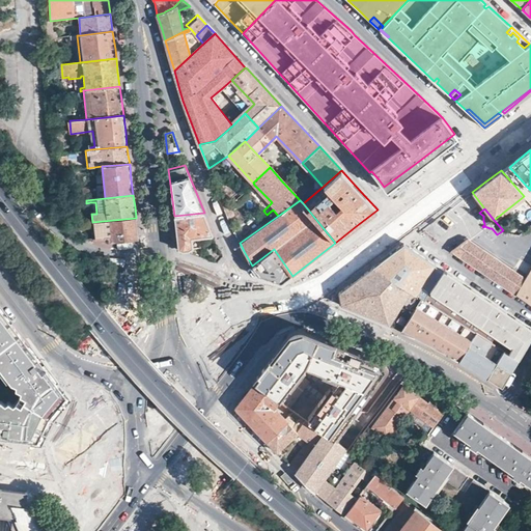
[(199,236),(214,235),(211,227),(204,213),(174,216),(178,249),(201,257),(199,236)]
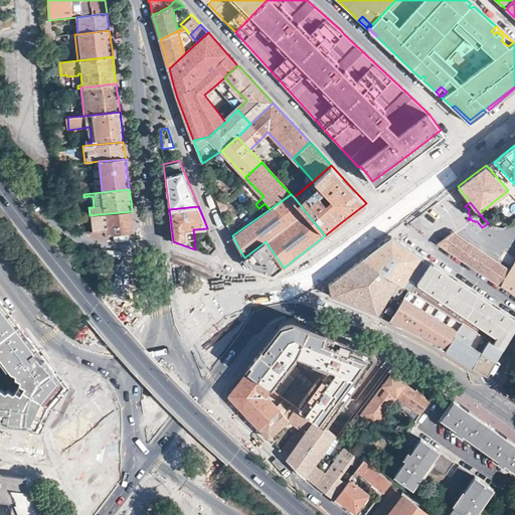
[(90,215),(92,230),(95,230),(96,232),(106,230),(107,235),(134,232),(133,221),(132,211),(90,215)]
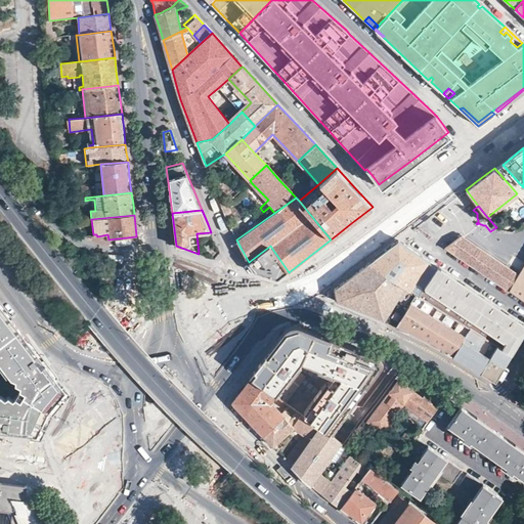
[(523,300),(523,220),(520,224),(523,228),(523,267),(520,275),(461,234),(445,247),(513,293),(523,300)]
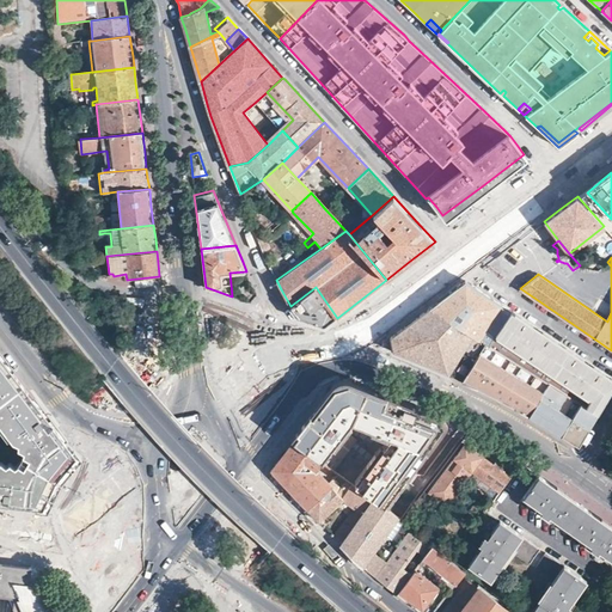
[(485,342),(489,344),(512,311),(493,299),(470,282),(469,282),(467,281),(465,281),(464,281),(447,293),(429,307),(485,342)]
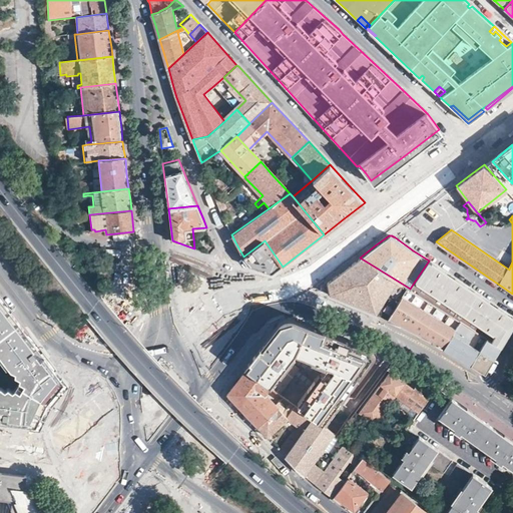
[(265,240),(243,257),(250,267),(262,271),(272,275),(283,267),(265,240)]
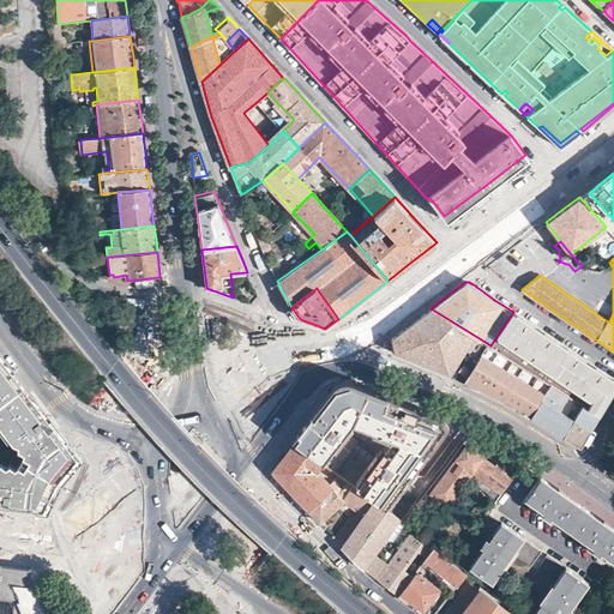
[(450,375),(463,381),(487,343),(431,308),(411,323),(392,337),(395,351),(425,363),(434,368),(450,375)]
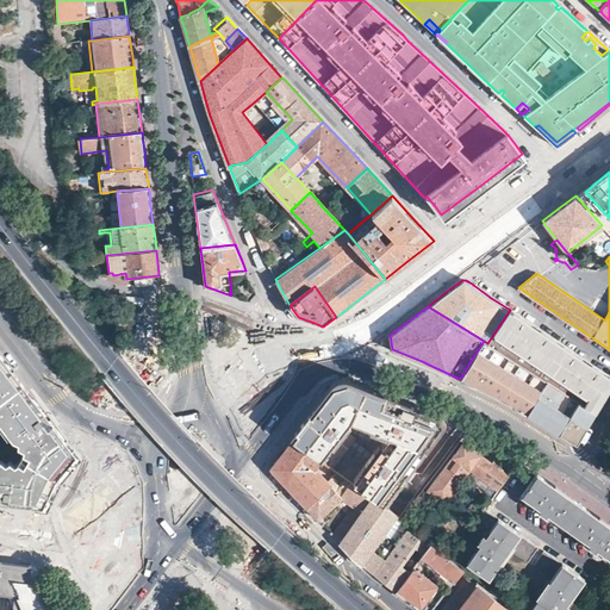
[(548,381),(596,412),(609,387),(609,378),(584,361),(530,324),(527,323),(510,310),(487,343),(548,381)]
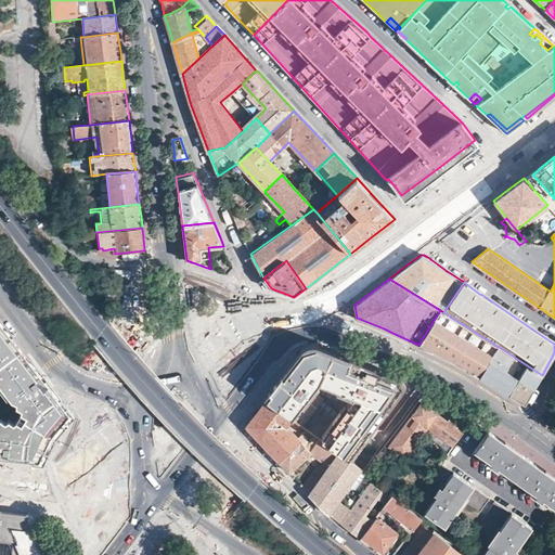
[(451,361),(480,377),(499,347),(443,312),(440,310),(418,345),(437,353),(447,359),(451,361)]
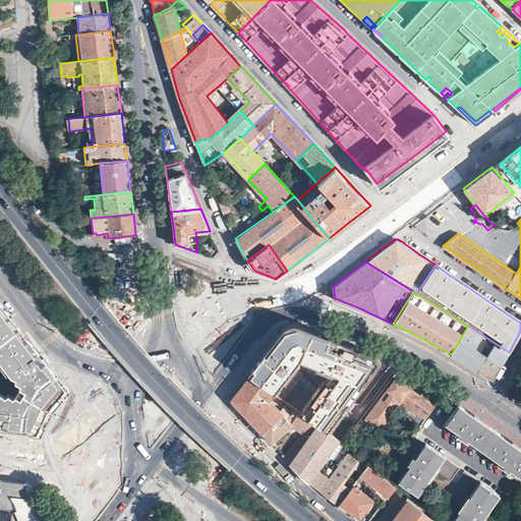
[(0,359),(6,367),(8,365),(12,370),(10,372),(12,375),(17,378),(17,382),(21,384),(21,388),(26,391),(21,398),(16,395),(13,396),(8,393),(5,395),(1,392),(0,392),(0,427),(39,432),(45,417),(49,410),(50,408),(57,399),(66,389),(50,367),(47,363),(43,366),(36,357),(37,356),(33,351),(36,348),(33,344),(22,331),(6,309),(3,311),(0,307),(0,359)]
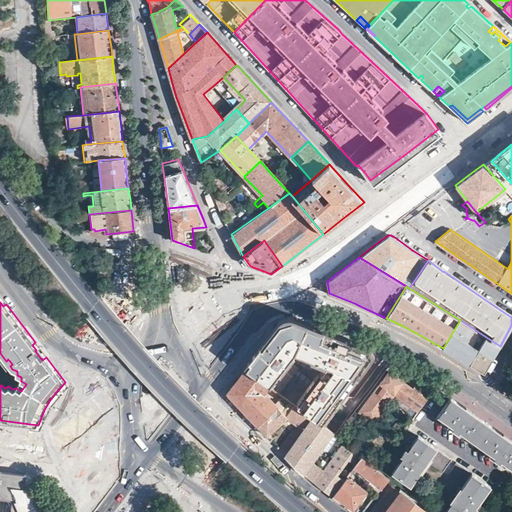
[(370,356),(370,352),(333,337),(293,320),(280,324),(265,342),(246,367),(312,416),(322,423),(342,395),(370,356)]
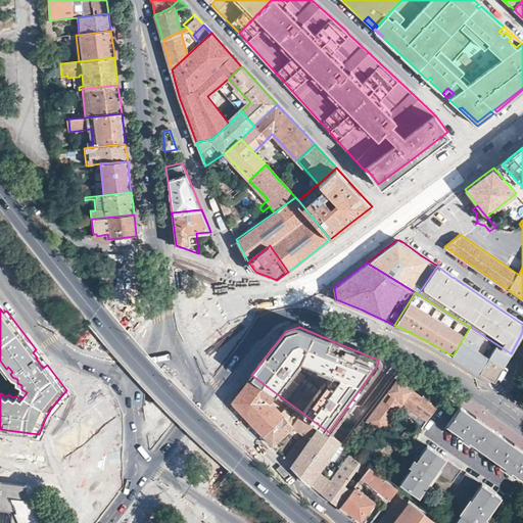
[(511,353),(470,327),(453,355),(456,357),(477,371),(494,381),(511,353)]
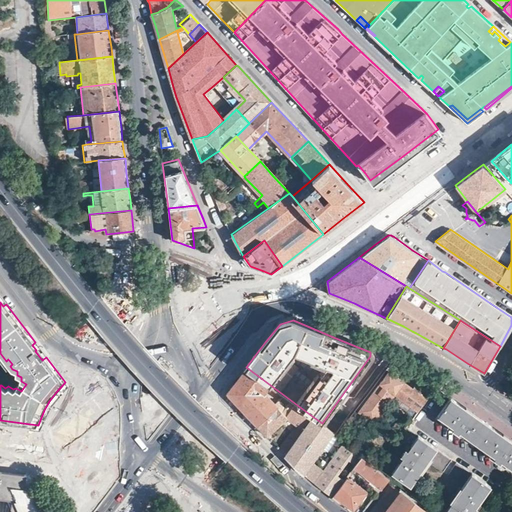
[(46,357),(35,342),(32,345),(36,350),(35,351),(42,360),(46,357)]
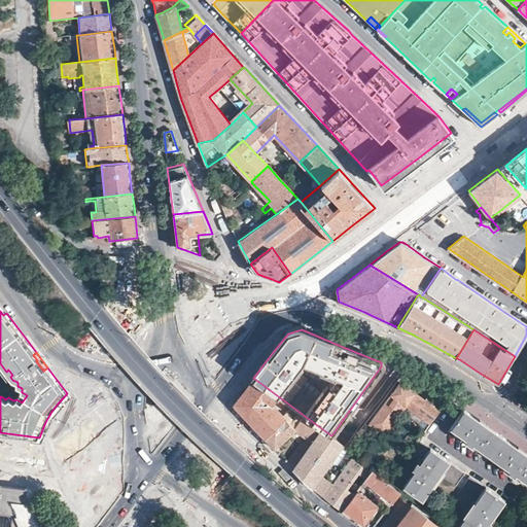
[(293,468),(321,428),(253,378),(243,390),(234,403),(269,441),(275,448),(296,428),(308,437),(304,441),(303,442),(302,443),(301,444),(287,461),(293,468)]
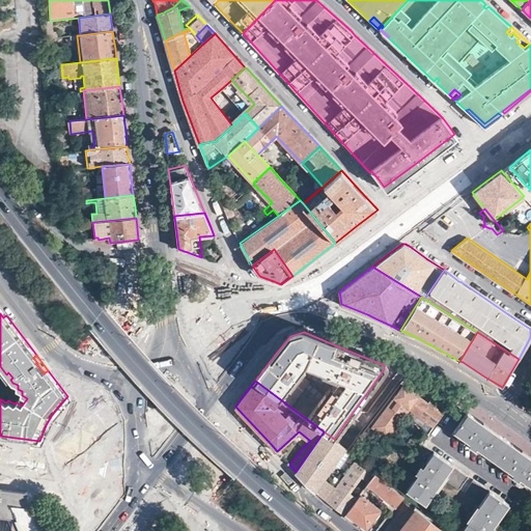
[(410,407),(435,424),(444,412),(436,406),(438,402),(430,397),(432,393),(422,387),(417,393),(403,384),(380,416),(378,414),(364,431),(368,435),(374,427),(387,436),(410,407)]
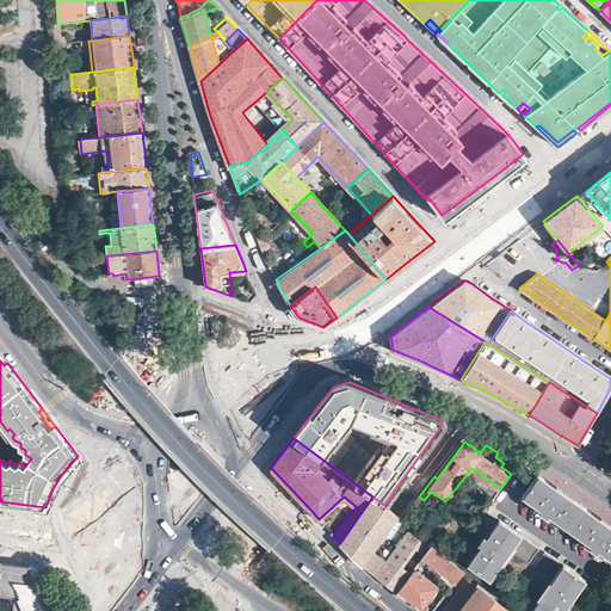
[(610,449),(603,444),(597,454),(610,462),(610,449)]
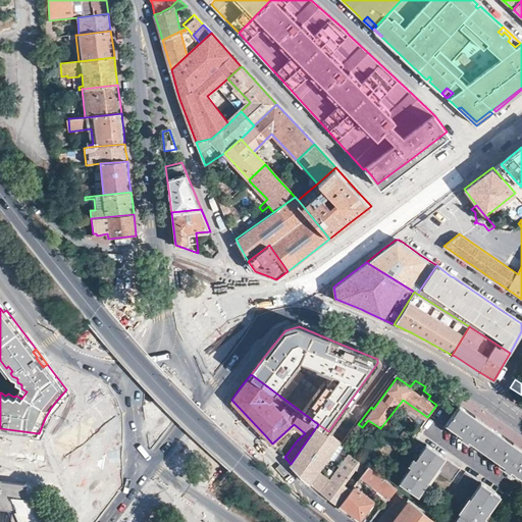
[(27,392),(21,388),(16,396),(21,399),(27,392)]
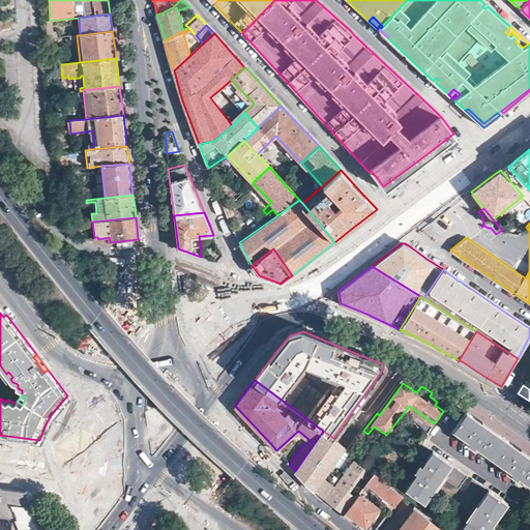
[(529,482),(529,455),(508,441),(467,411),(453,430),(468,439),(467,442),(476,448),(478,446),(511,470),(509,472),(519,478),(521,476),(529,482)]
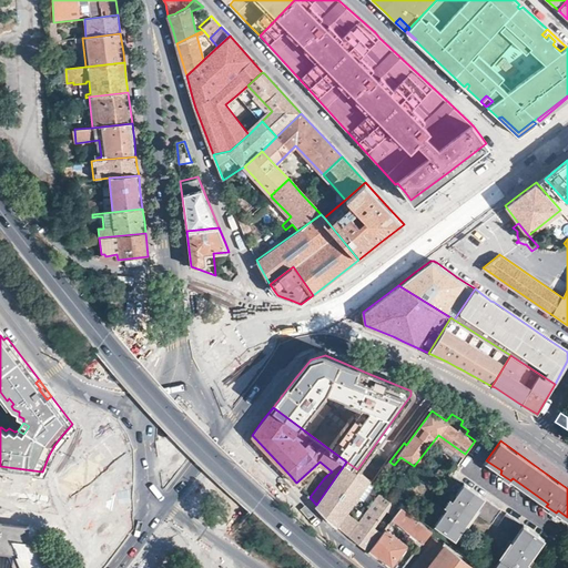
[(369,484),(373,482),(357,469),(346,462),(316,505),(326,515),(336,526),(367,483),(369,484)]
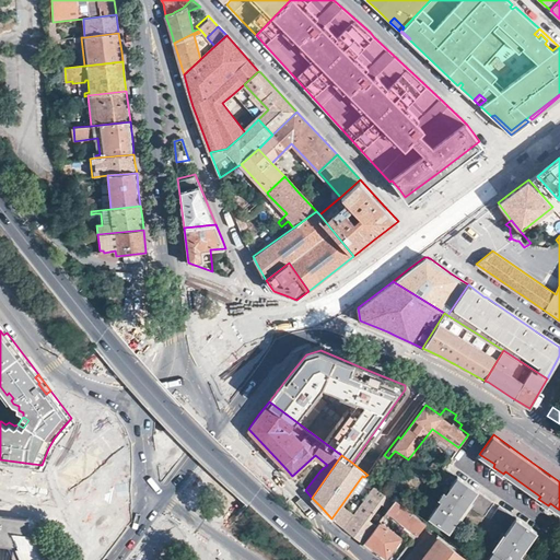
[(494,500),(450,467),(440,481),(448,488),(446,490),(444,489),(440,494),(439,496),(441,498),(429,514),(448,528),(468,502),(485,514),(494,500)]
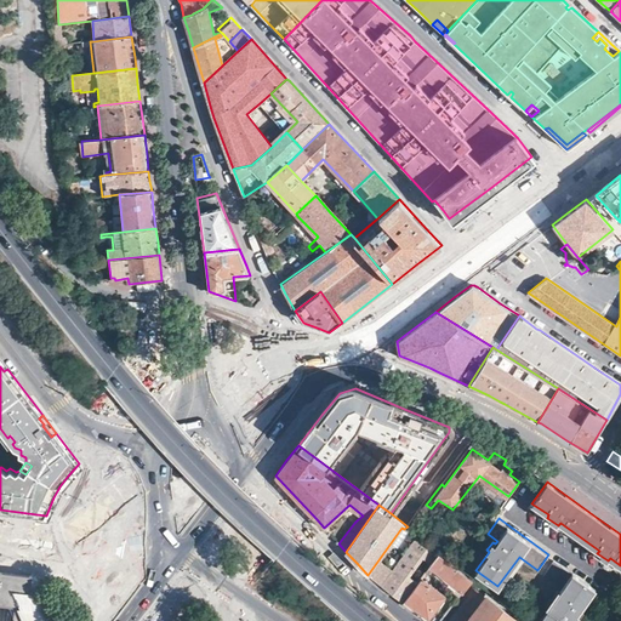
[(408,551),(417,537),(414,534),(404,547),(408,551)]
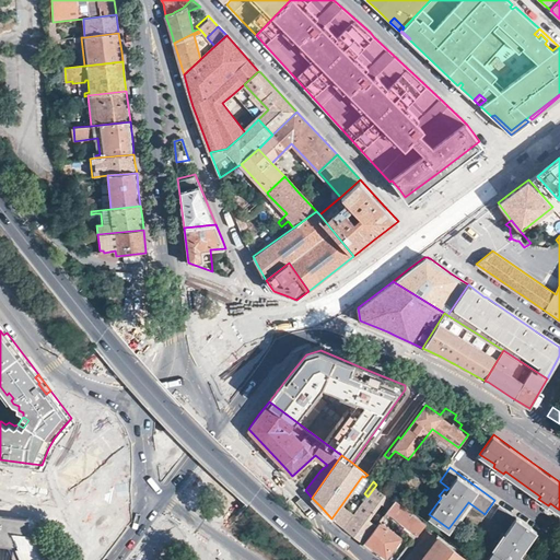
[(385,513),(395,499),(376,485),(368,497),(345,528),(354,536),(363,543),(385,513)]
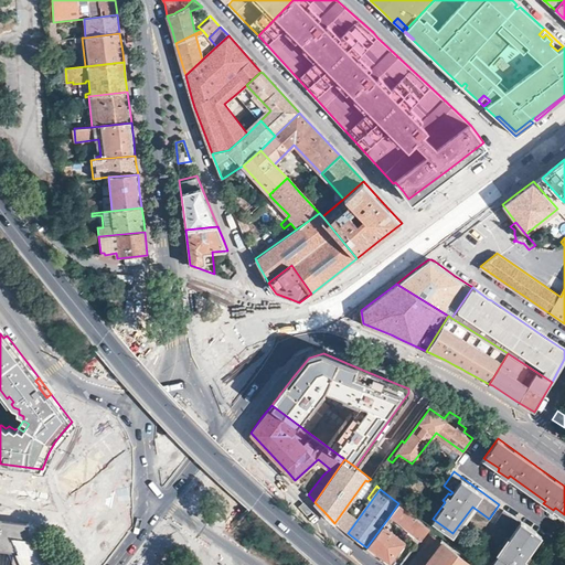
[(422,539),(429,526),(398,503),(388,518),(391,520),(393,516),(422,539)]
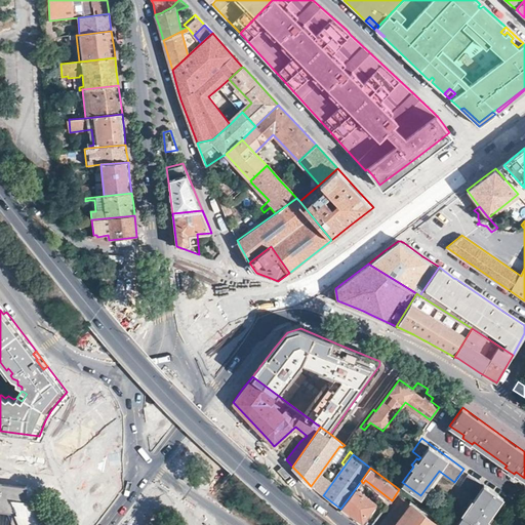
[(453,524),(482,524),(483,524),(484,524),(485,524),(488,521),(486,519),(493,510),(500,515),(510,502),(469,473),(459,485),(475,496),(453,524)]
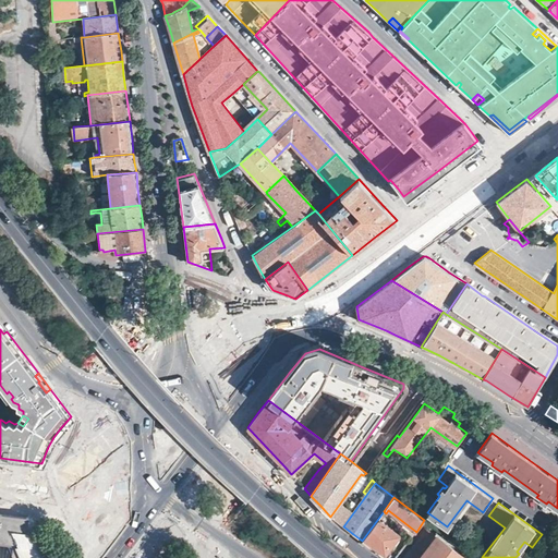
[(386,513),(414,534),(416,532),(388,510),(386,513)]
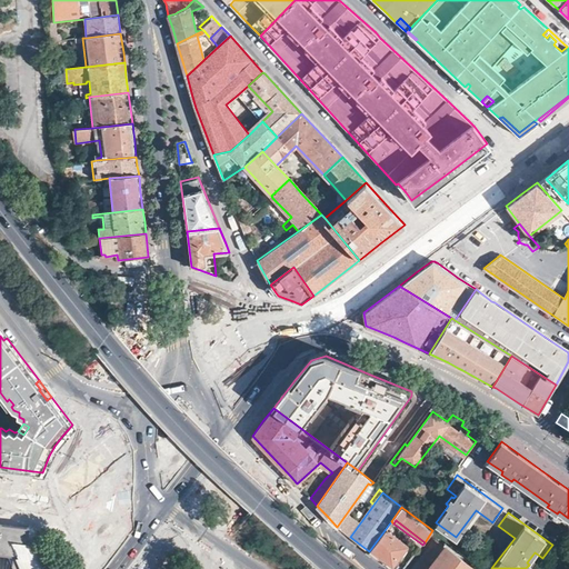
[(369,551),(377,557),(379,556),(385,560),(393,567),(408,546),(388,531),(393,523),(391,521),(369,551)]
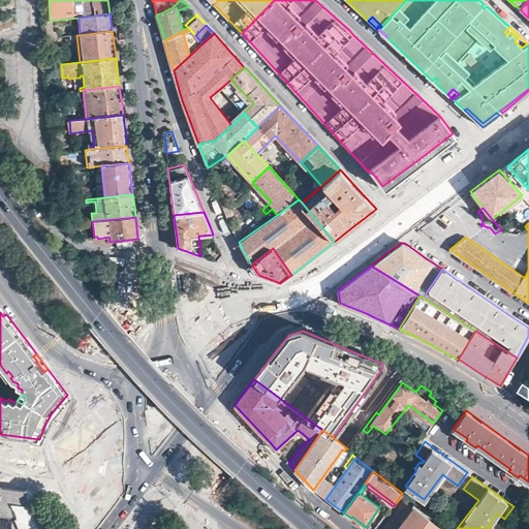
[(26,490),(0,487),(0,488),(0,528),(47,528),(35,500),(26,501),(26,490)]
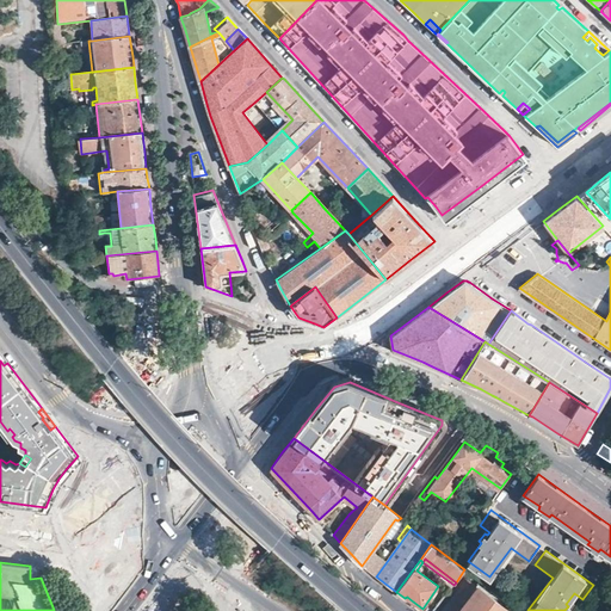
[(510,610),(468,578),(442,610),(510,610)]
